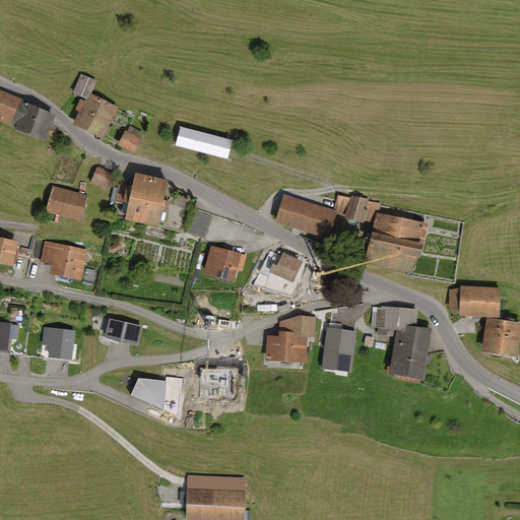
[(95,81),(82,75),(74,93),(86,100),(74,126),(105,139),(118,108),(89,95),(95,81)]
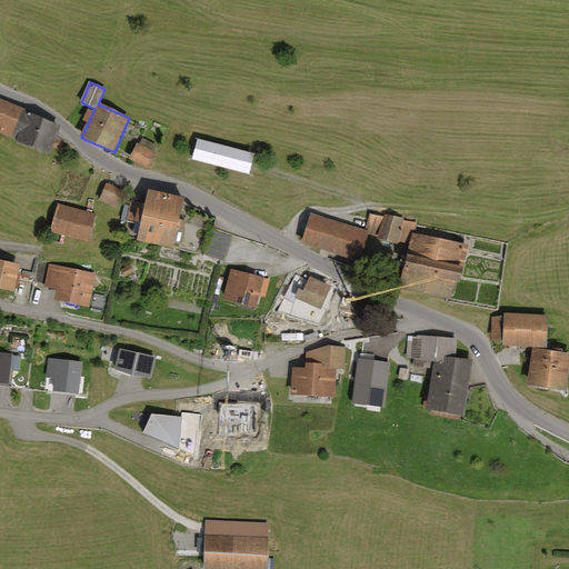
[(27,109),(0,98),(0,128),(2,130),(0,135),(17,141),(16,145),(50,158),(62,127),(26,112),(27,109)]
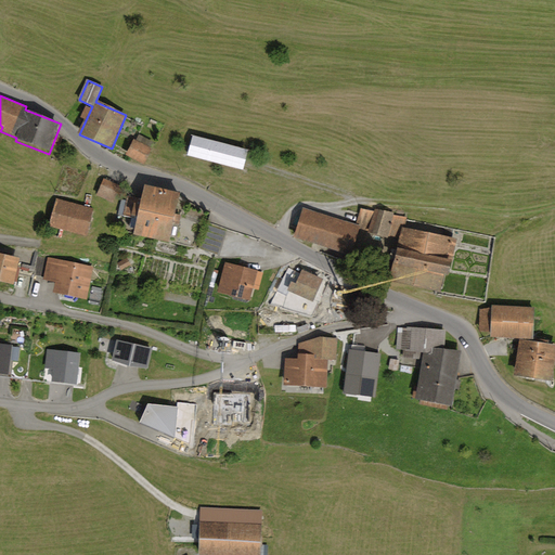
[(248,149),(192,136),(188,156),(244,169),(248,149)]
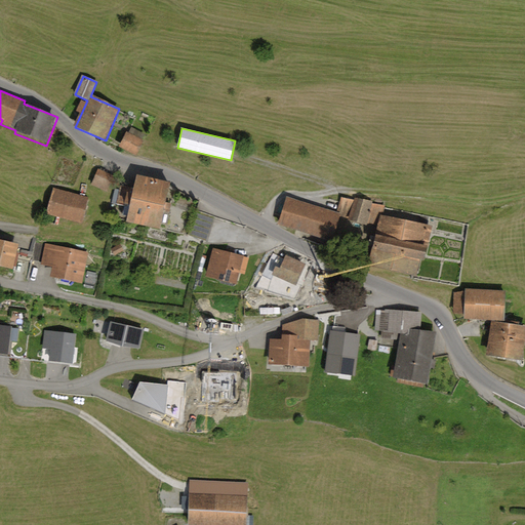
[(143,142),(126,133),(120,148),(136,155),(143,142)]
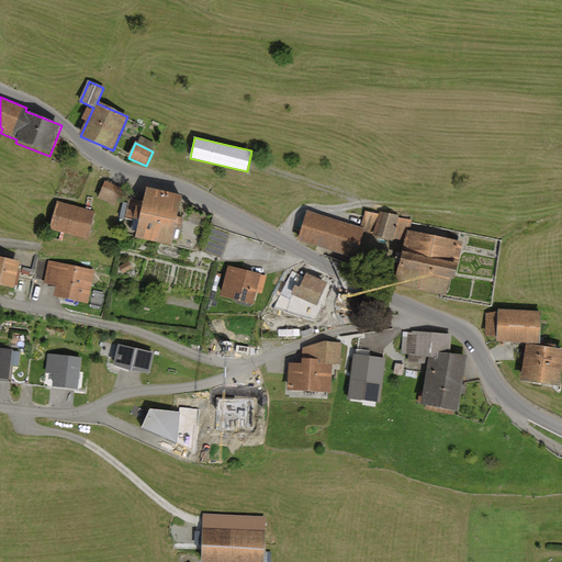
[(122,189),(104,181),(98,199),(115,206),(122,189)]
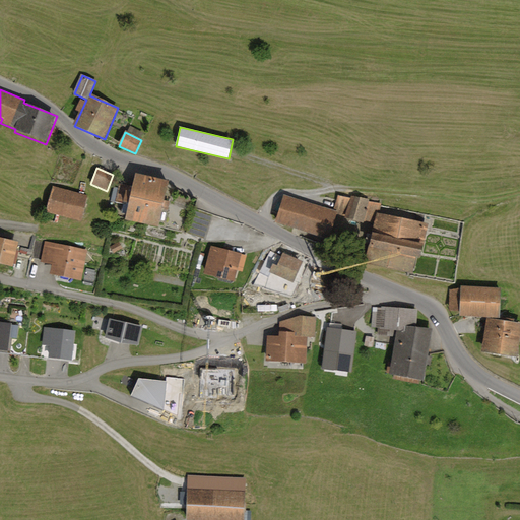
[(170,182),(135,175),(125,221),(159,229),(170,182)]
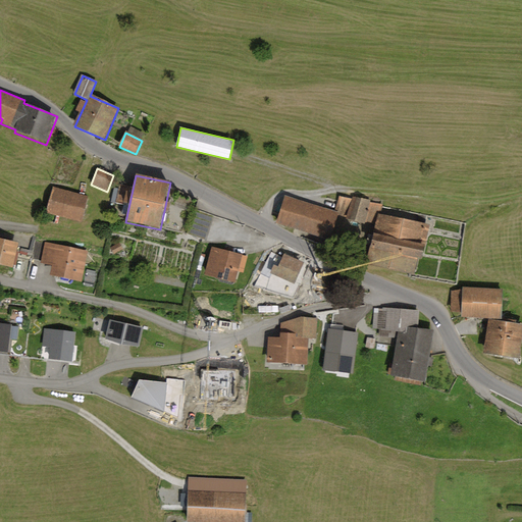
[(52,189),(46,213),(82,222),(88,198),(52,189)]
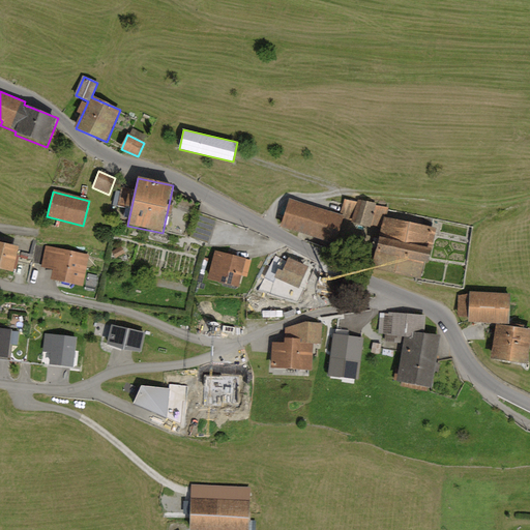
[(335,214),(290,200),(283,226),(328,240),(335,214)]
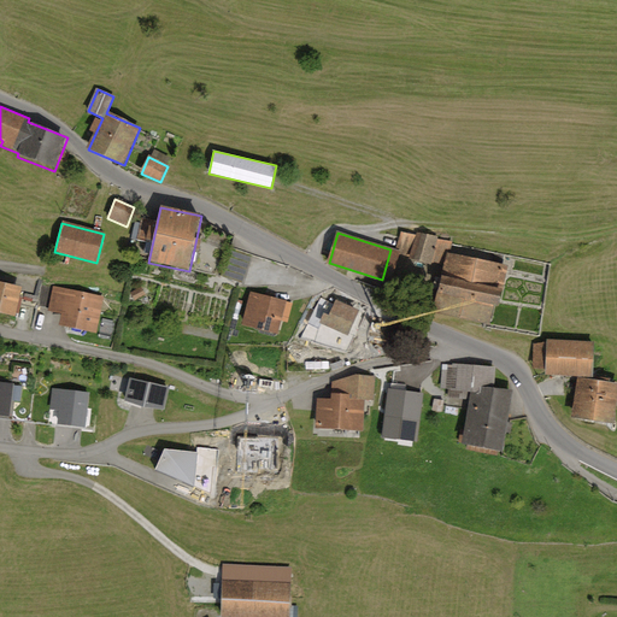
[(400,233),(389,276),(434,288),(446,245),(400,233)]
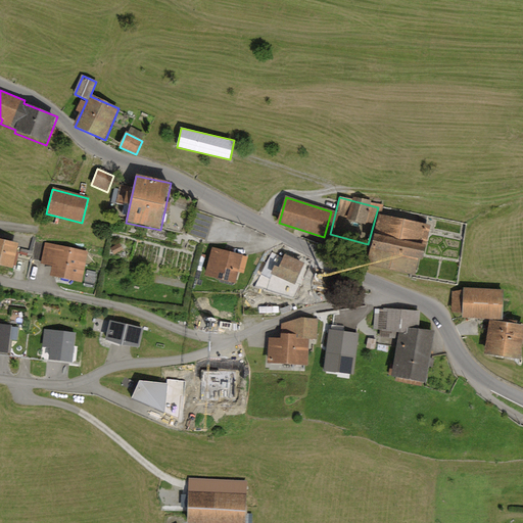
[(425,222),(427,214),(381,203),(379,211),(425,222)]
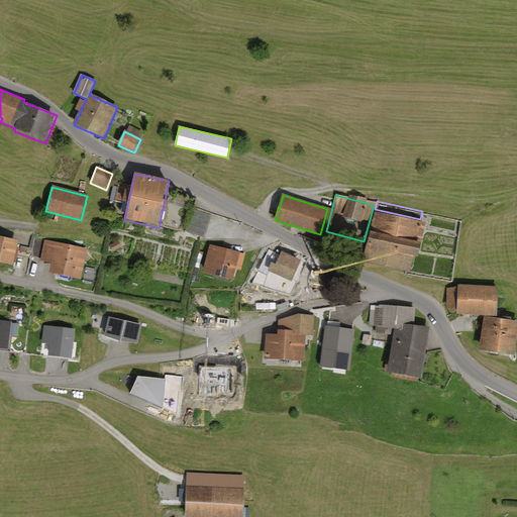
[(423,222),(374,214),(365,266),(414,274),(423,222)]
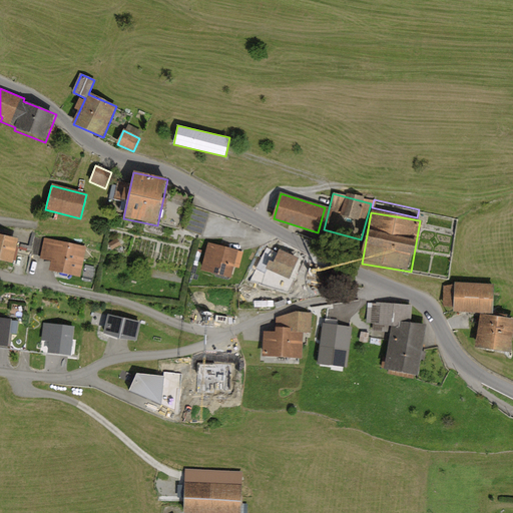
[(0,260),(31,269),(38,241),(0,231),(0,260)]
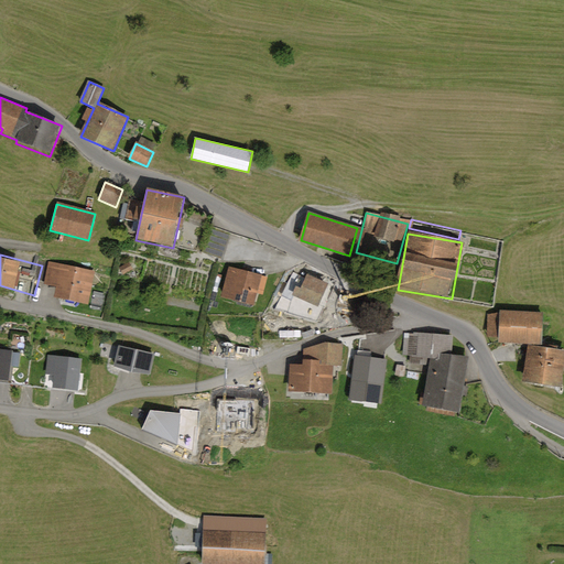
[(101,269),(53,263),(51,286),(65,288),(63,302),(96,306),(101,269)]
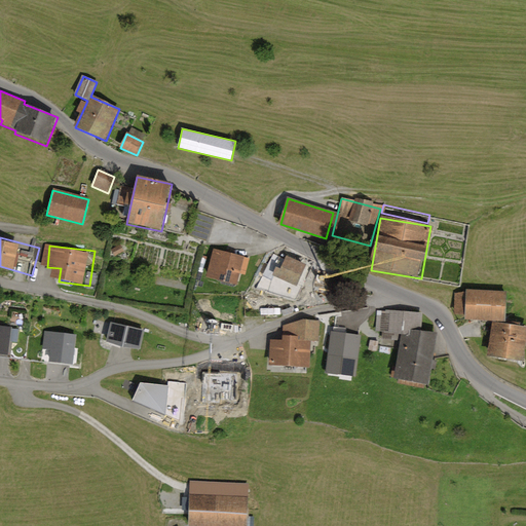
[(245,258),(213,251),(207,277),(238,285),(245,258)]
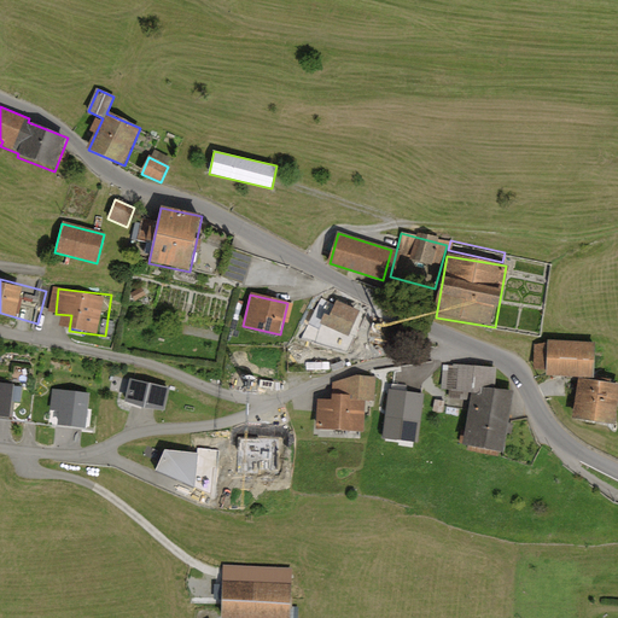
[(330,302),(319,325),(347,337),(356,314),(330,302)]
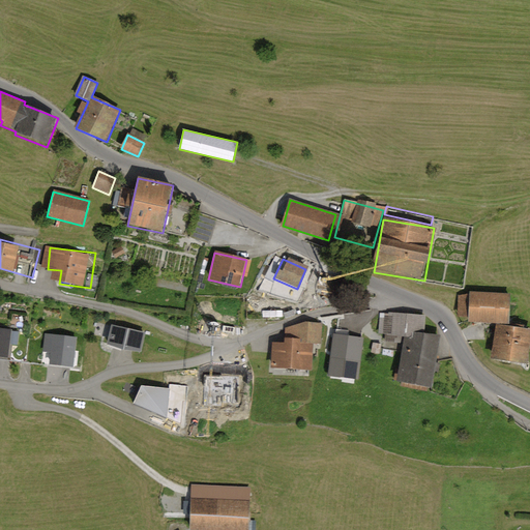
[(509,322),(511,295),(471,293),(469,320),(509,322)]
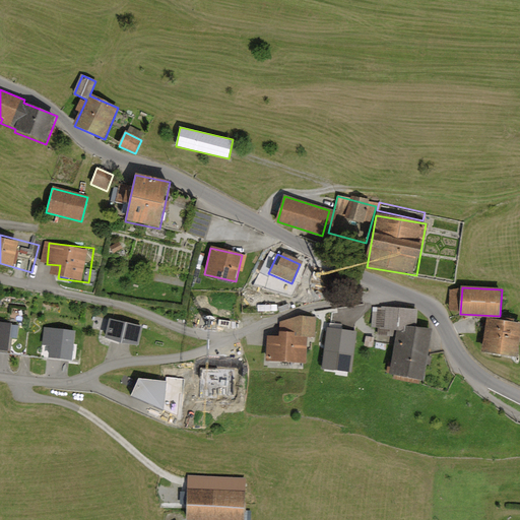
[(417,311),(372,308),(371,327),(378,335),(394,337),(388,376),(424,382),(432,332),(416,328),(417,311)]
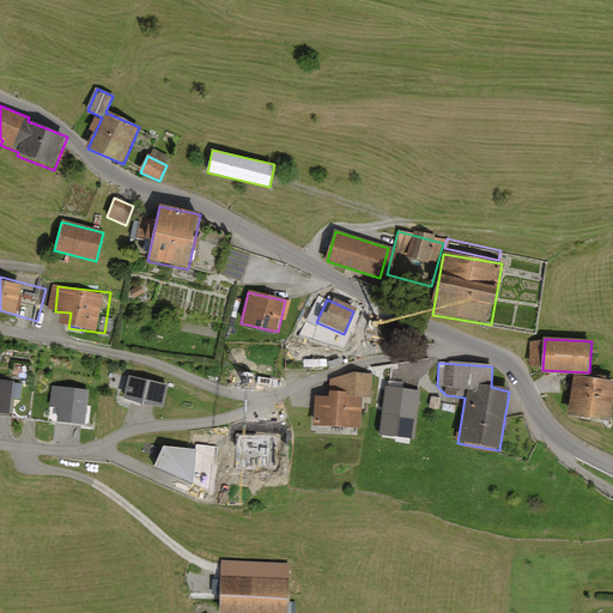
[(314,428),(359,429),(360,401),(371,401),(371,375),(357,375),(329,380),(329,399),(314,398),(314,428)]
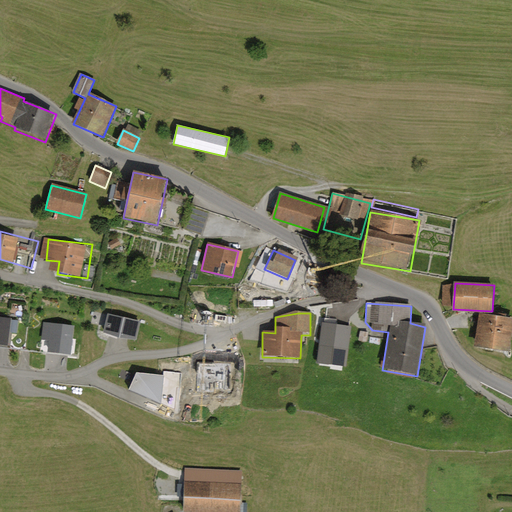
[(109,315),(104,333),(135,342),(140,323),(109,315)]
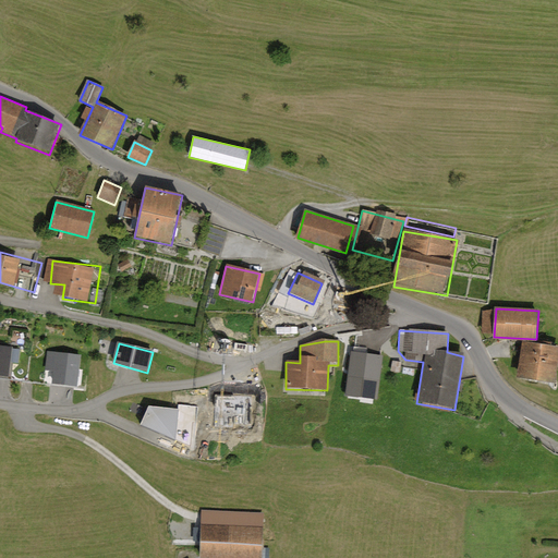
[(557,361),(557,348),(523,343),(518,378),(554,385),(557,361)]
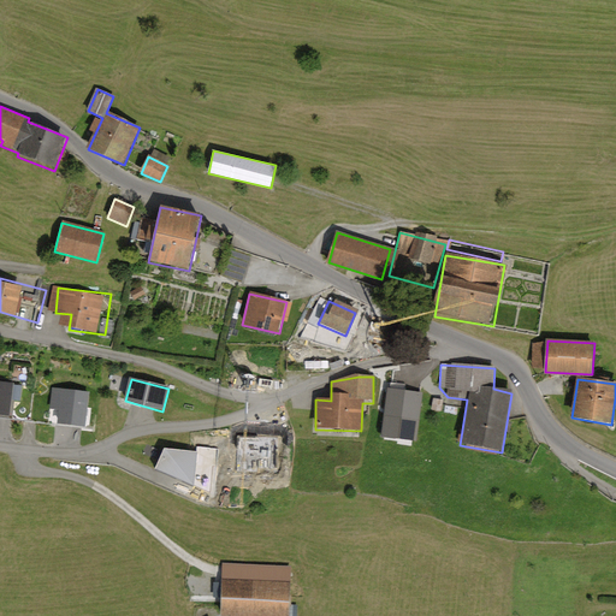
[(21,383),(0,381),(0,414),(19,415),(21,383)]
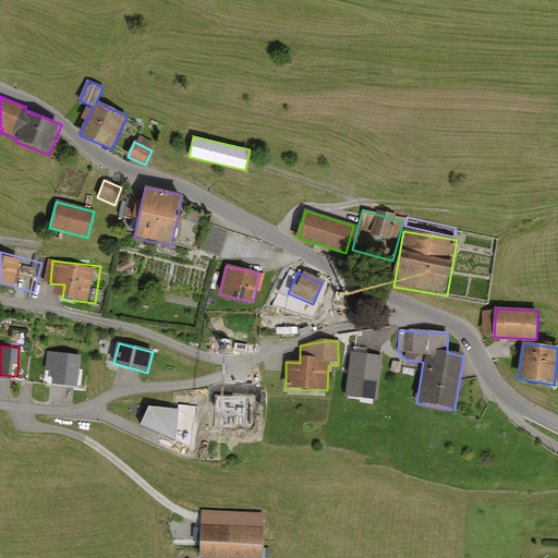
[(84,354),(51,352),(49,385),(82,387),(84,354)]
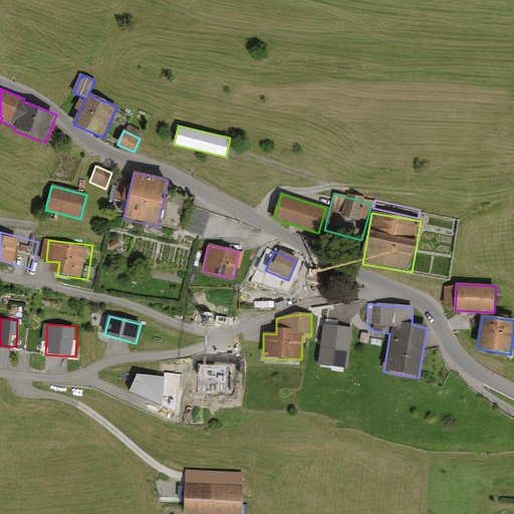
[(352,327),(323,324),(318,364),(347,368),(352,327)]
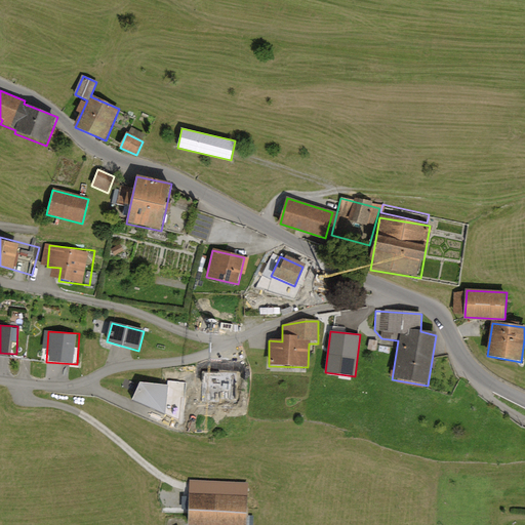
[(369,347),(376,348),(377,338),(369,337),(369,347)]
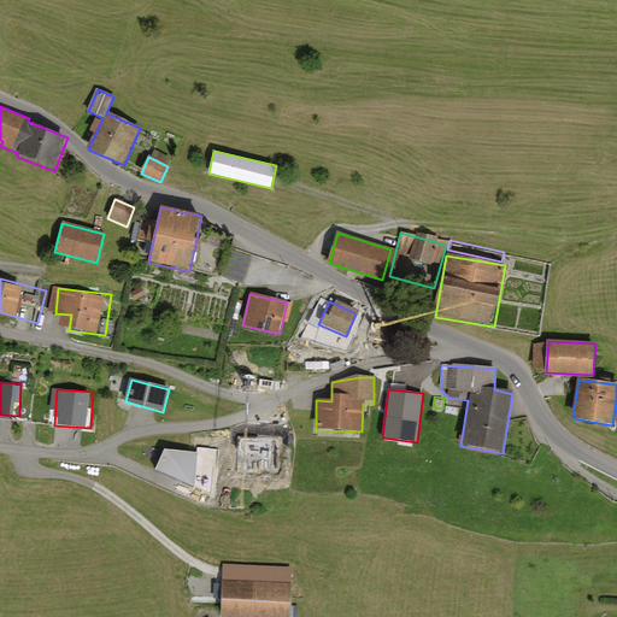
[(277,439),(239,439),(238,471),(277,472),(277,439)]
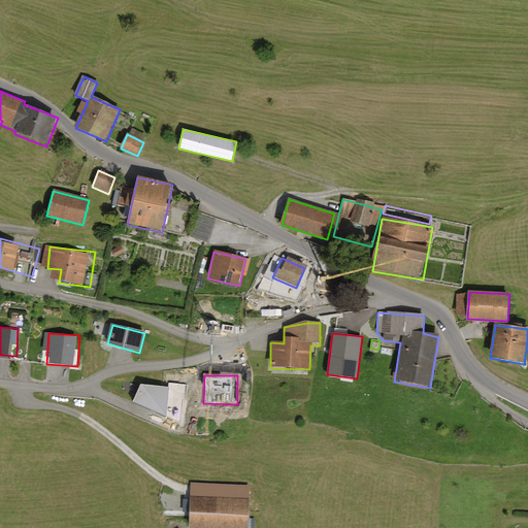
[(168,388),(140,386),(133,403),(168,418),(168,388)]
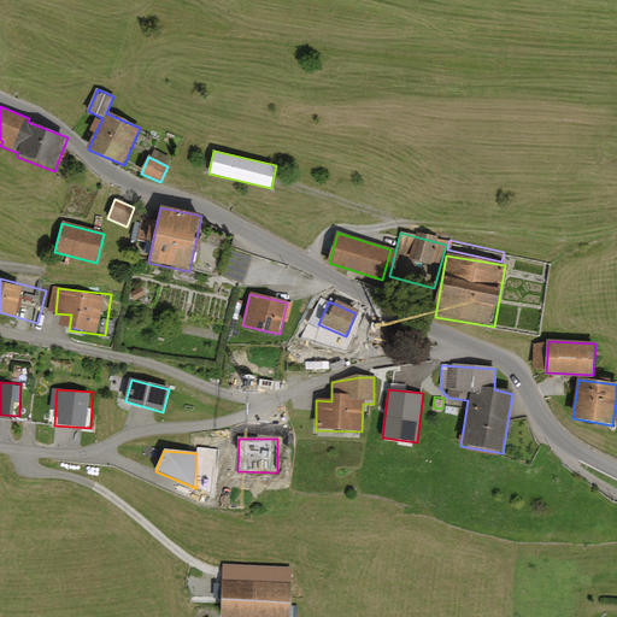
[(287,616),(289,569),(224,566),(222,616),(287,616)]
